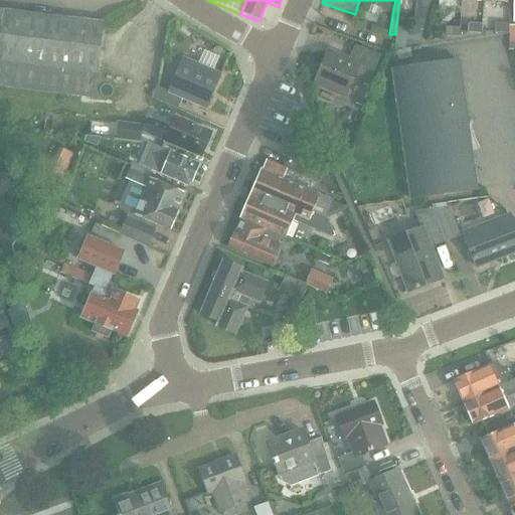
[(416,0),(414,28),(422,29),(427,0),(416,0)]
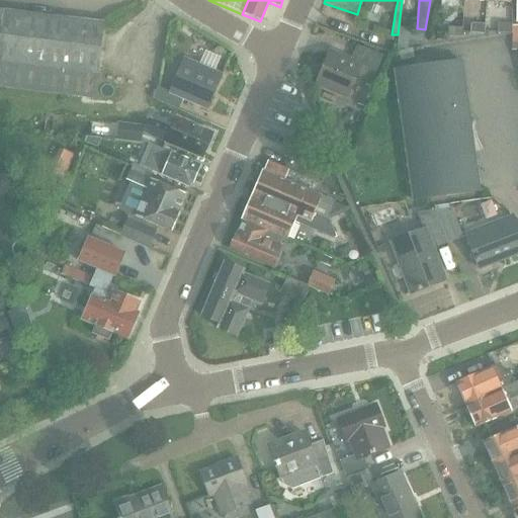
[(103,28),(104,23),(0,10),(0,86),(95,98),(103,28)]
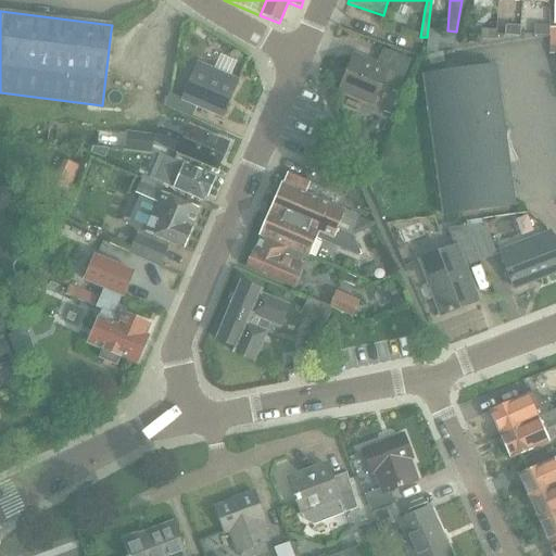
[(505,25),(505,36),(520,37),(521,26),(505,25)]
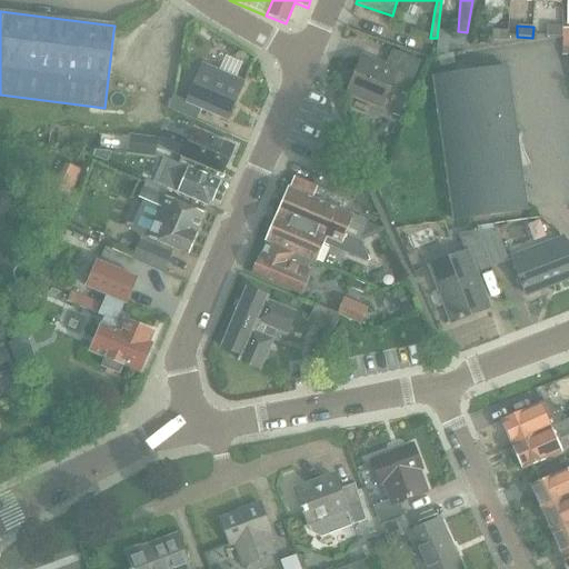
[(546,37),(562,37),(562,29),(562,26),(546,26),(546,37)]
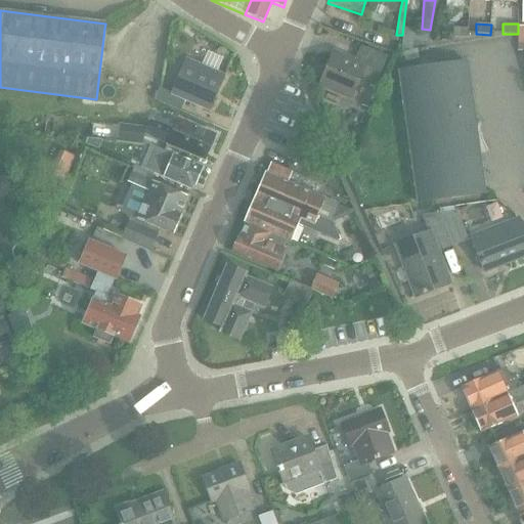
[(404,27),(401,49),(412,49),(413,41),(428,42),(430,30),(422,29),(404,27)]
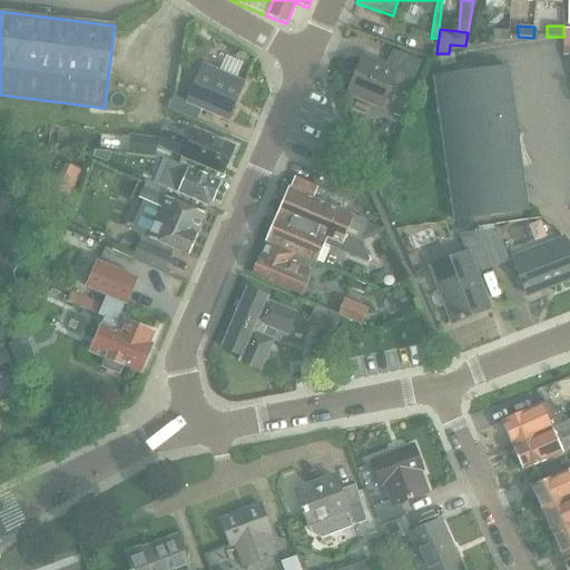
[(509,30),(493,29),(492,40),(509,41),(509,30)]
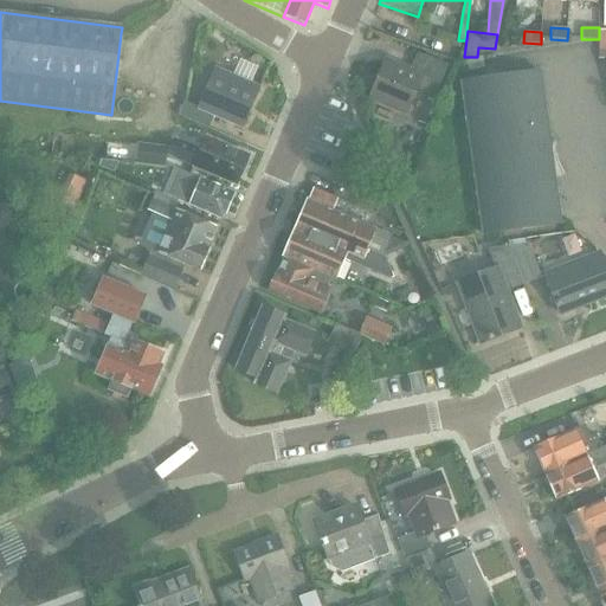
[(433,98),(446,68),(423,57),(417,57),(410,72),(385,62),(369,98),(405,115),(416,90),(433,98)]
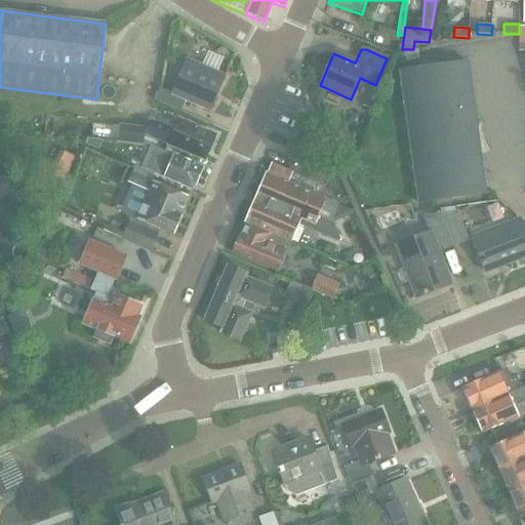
[(172,93),(159,88),(154,99),(180,111),(186,99),(209,110),(224,76),(187,59),(172,93)]
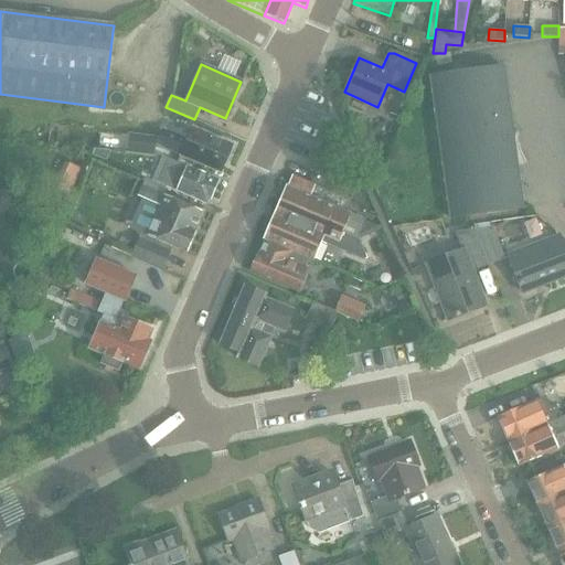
[(502,67),(462,73),(429,78),(450,220),(523,210),(502,67)]
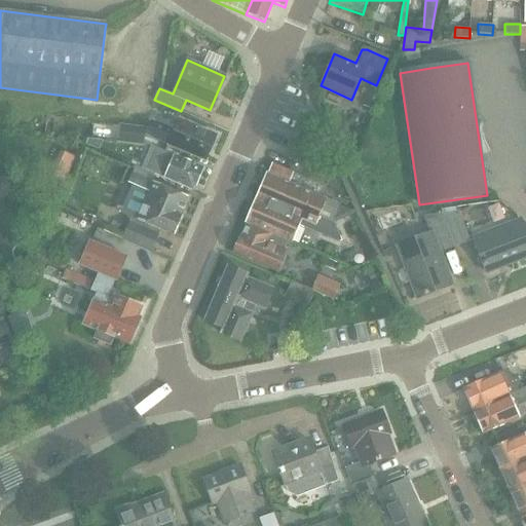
[(205,160),(217,136),(187,123),(182,135),(151,121),(145,135),(205,160)]
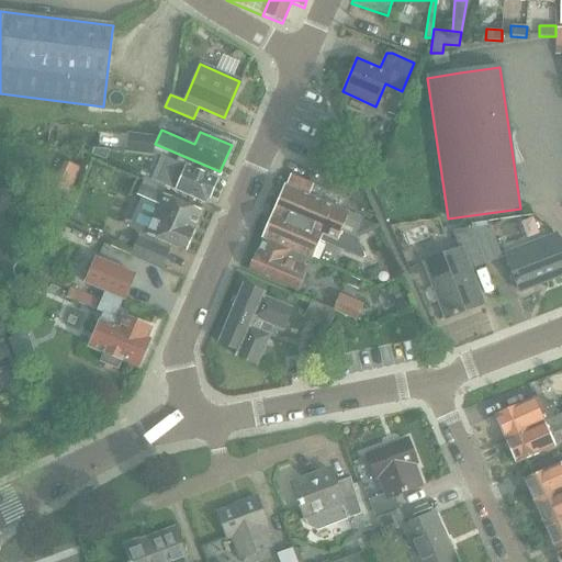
[(128,134),(126,152),(154,155),(156,136),(153,136),(128,133),(128,134)]
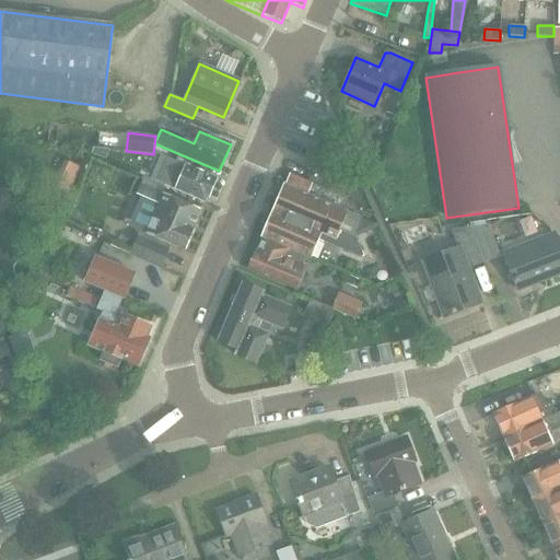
[(94,148),(92,154),(105,161),(111,150),(94,148)]
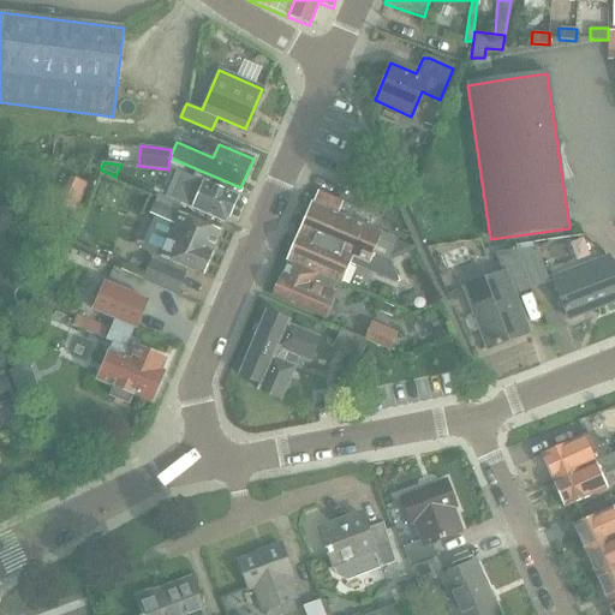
[(177,171),(166,197),(225,222),(227,218),(237,197),(177,171)]
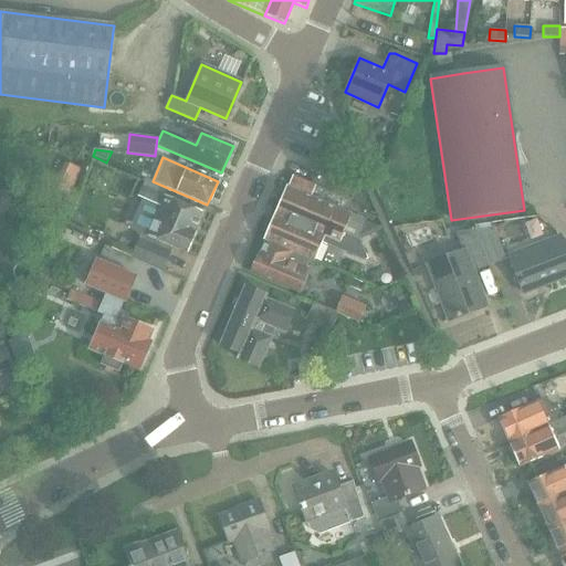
[(293,176),(276,215),(324,236),(324,237),(339,243),(344,233),(357,239),(365,221),(311,198),(316,186),(293,176)]
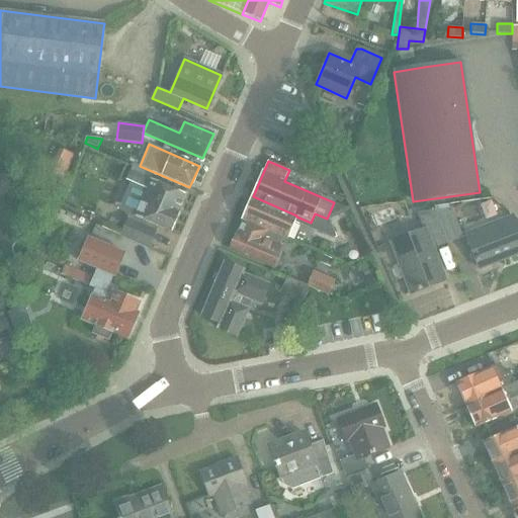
[(146,188),(135,214),(130,212),(120,235),(148,247),(157,226),(171,232),(179,213),(178,212),(186,194),(131,170),(126,180),(146,188)]
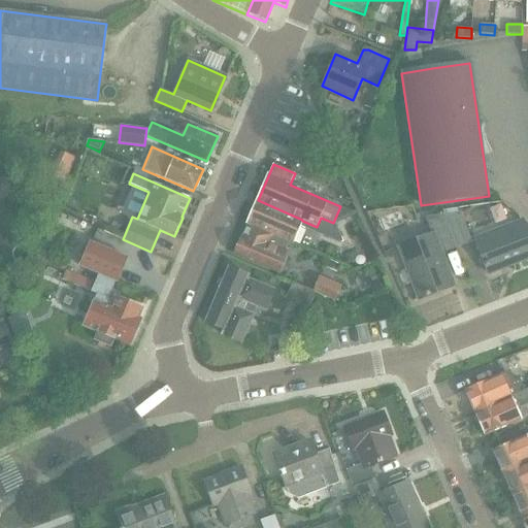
[(293,242),(302,221),(302,220),(258,200),(248,224),(289,241),(293,242)]
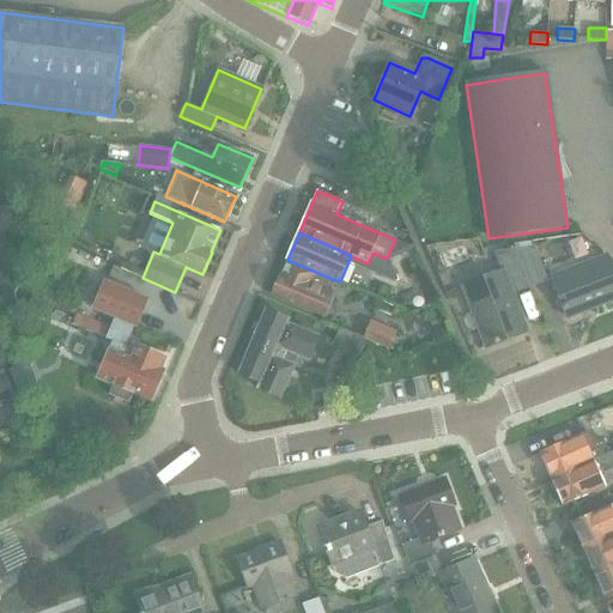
[(511,297),(547,283),(534,249),(495,254),(502,273),(463,287),(486,349),(526,333),(511,297)]
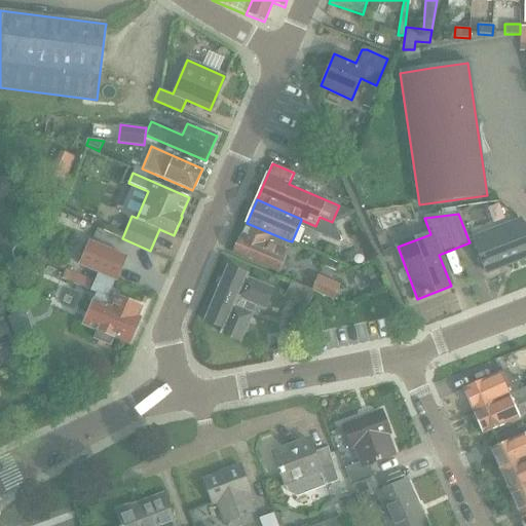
[(320,217),(315,226),(318,227),(317,231),(341,241),(335,226),(334,223),(332,222),(320,217)]
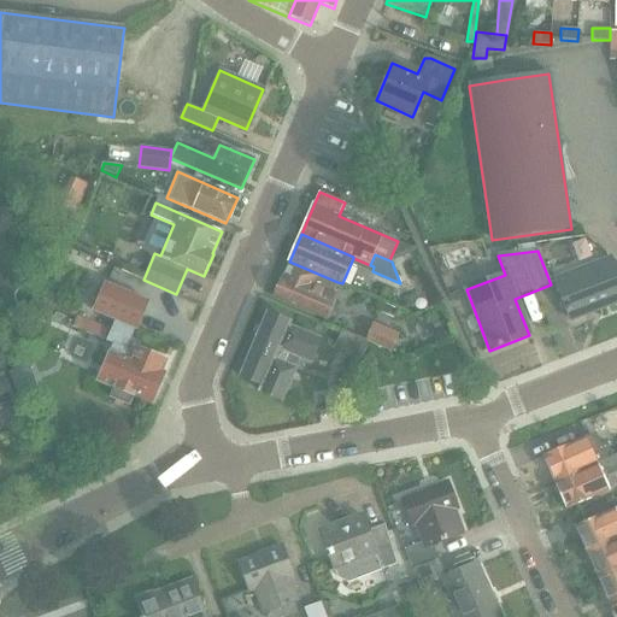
[(336,294),(333,293),(338,282),(289,262),(274,298),(325,319),(336,294)]
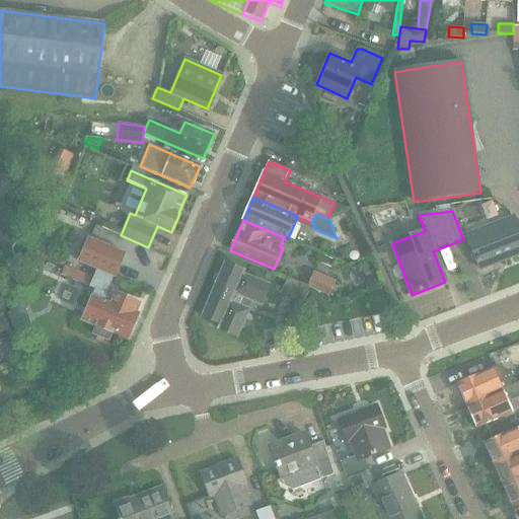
[(518,234),(513,220),(468,237),(480,270),(518,254),(518,234)]
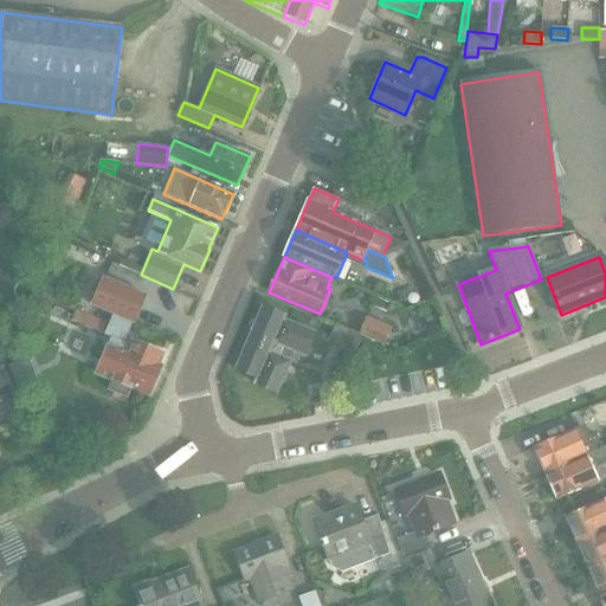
[(154,366),(161,352),(134,340),(130,346),(123,342),(131,323),(133,324),(146,296),(103,278),(92,304),(114,314),(109,324),(75,310),(71,320),(110,336),(97,368),(95,372),(111,379),(107,389),(128,398),(131,388),(148,395),(160,367),(154,366)]
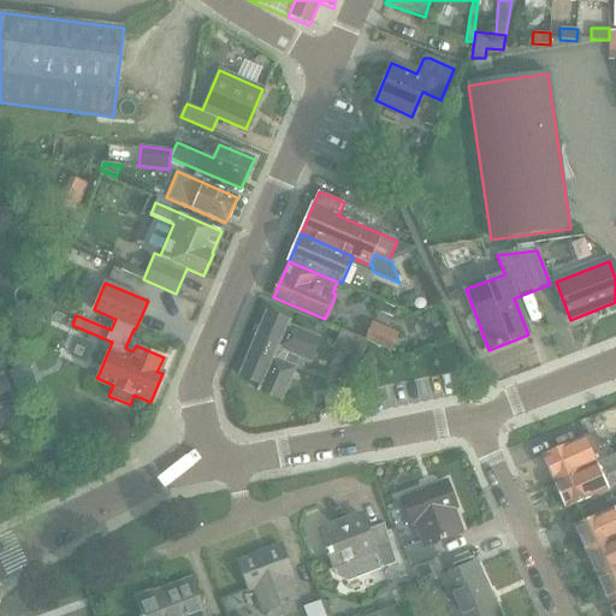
[(45,302),(76,314),(77,311),(46,298),(45,302)]
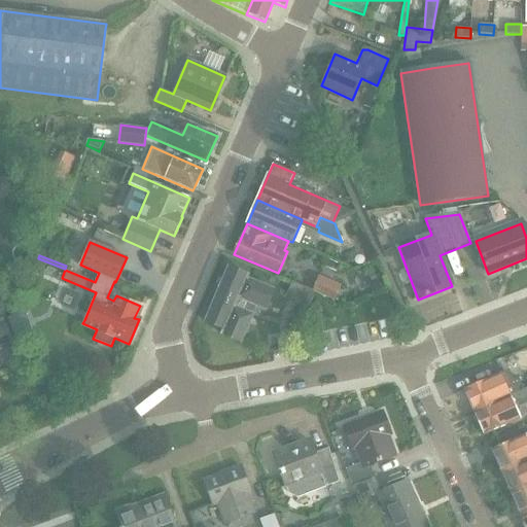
[(327,260),(324,268),(335,272),(338,265),(327,260)]
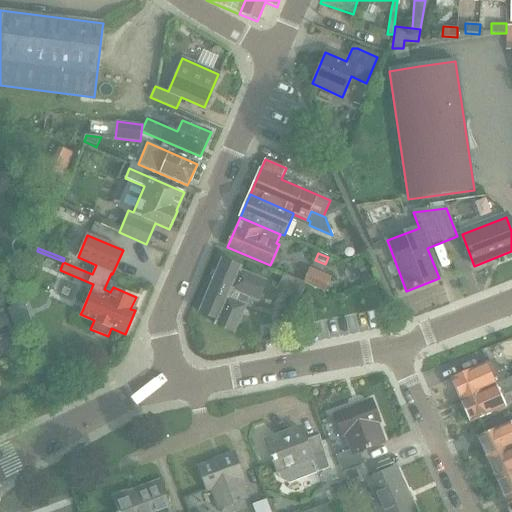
[(257,300),(265,282),(239,271),(240,268),(222,260),(199,312),(216,320),(214,324),(233,332),(244,306),(248,297),(257,300)]
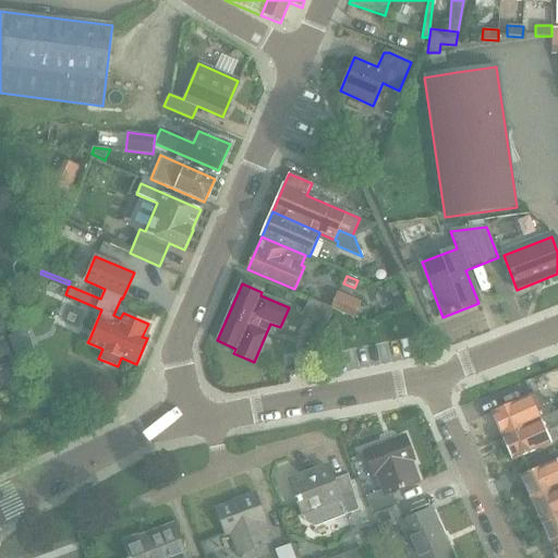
[(337,293),(330,307),(332,308),(342,313),(353,318),(360,303),(337,293)]
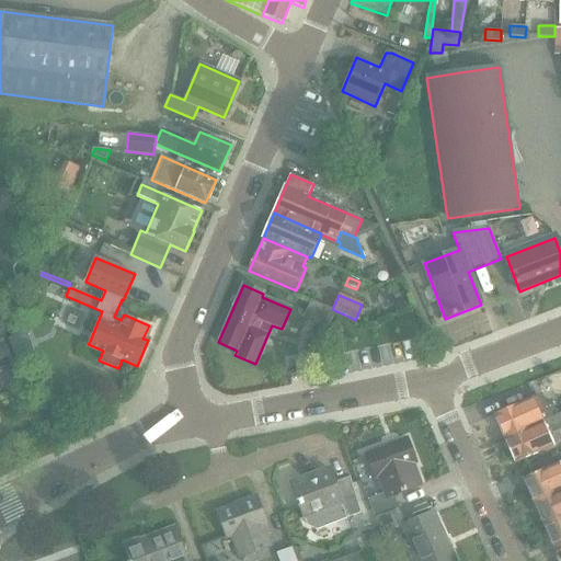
[(310,300),(302,317),(327,328),(333,313),(334,310),(332,309),(310,300)]
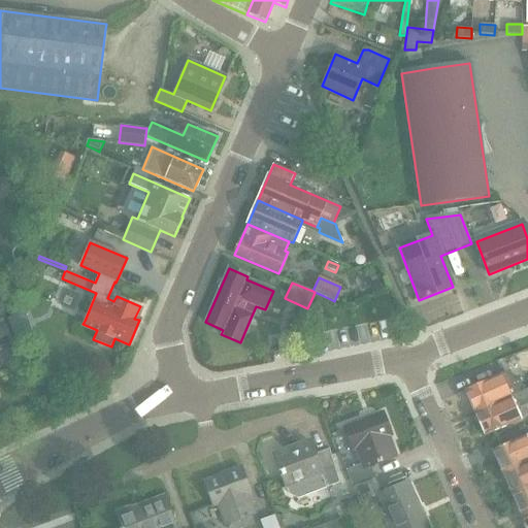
[(0,348),(13,343),(7,327),(0,329),(0,348)]
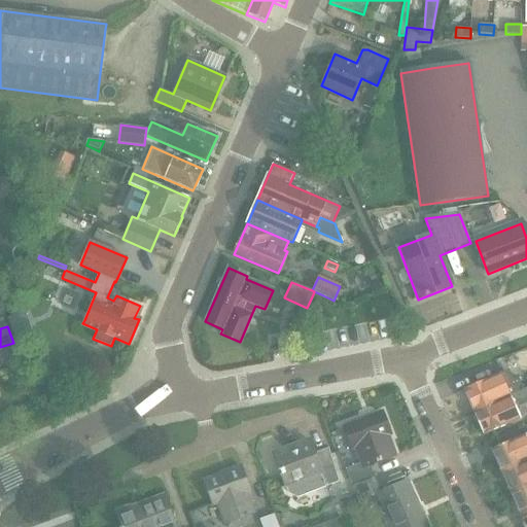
[(21,357),(11,360),(15,374),(25,370),(21,357)]
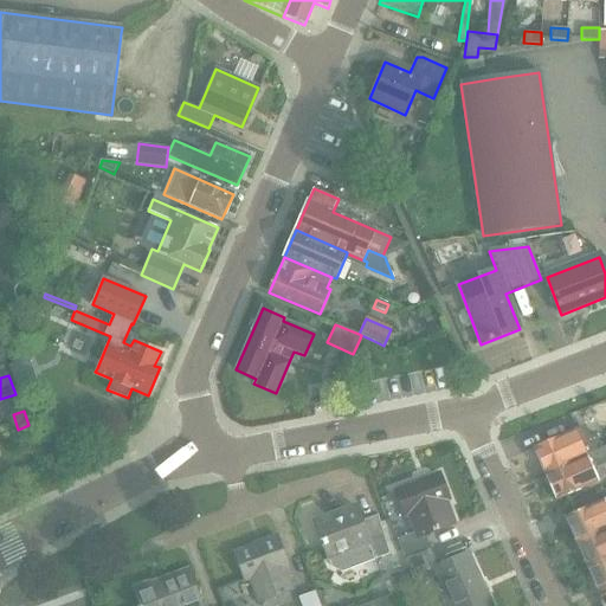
[(534,449),(545,475),(601,450),(601,449),(595,436),(580,443),(575,430),(534,449)]
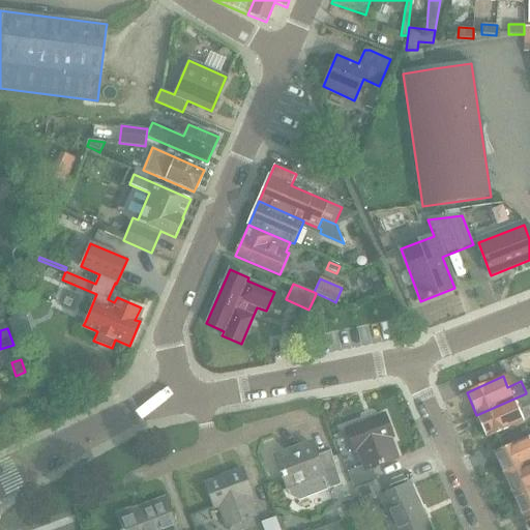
[(487,438),(523,421),(519,412),(529,406),(529,390),(526,392),(526,393),(476,415),(487,438)]
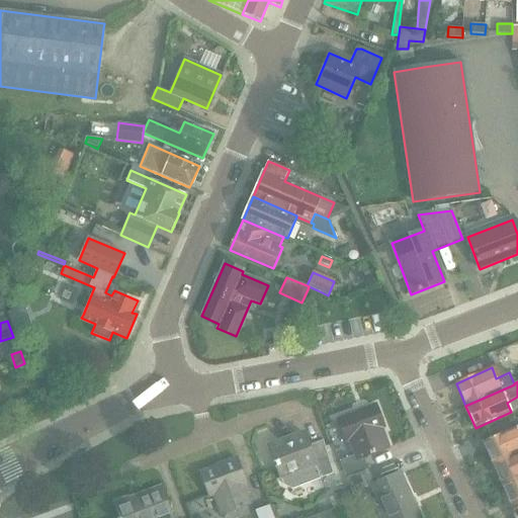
[(351,493),(373,484),(363,457),(389,447),(381,427),(383,426),(375,405),(338,419),(346,440),(348,439),(354,454),(339,460),(345,477),(351,493)]
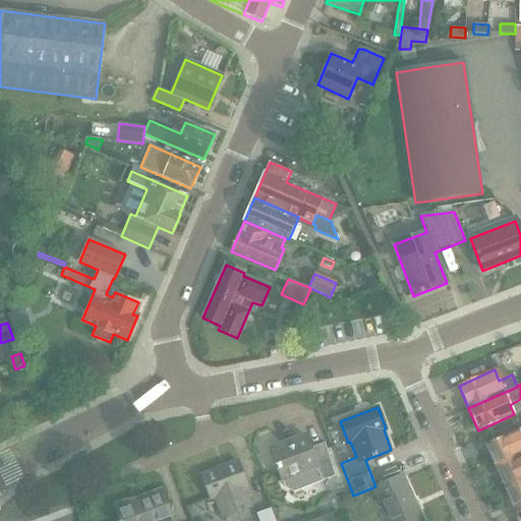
[(520,428),(485,446),(495,466),(520,454),(520,428)]
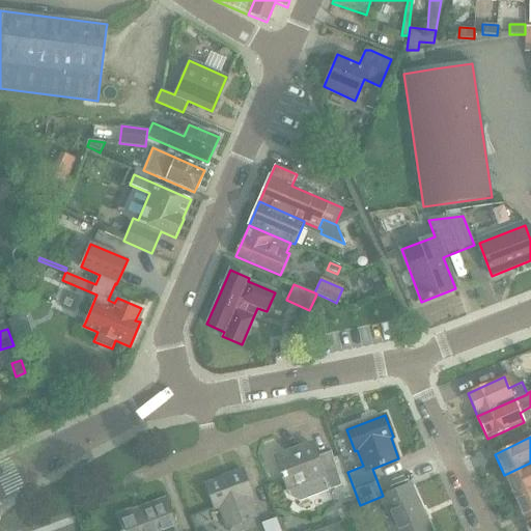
[(299,501),(340,485),(333,458),(318,465),(311,444),(275,457),(291,498),(299,501)]
